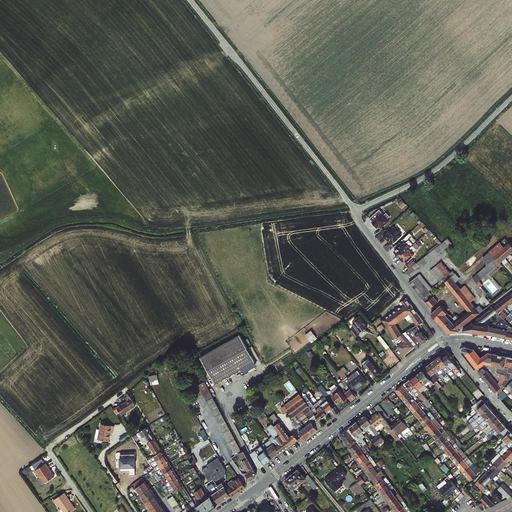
[(380,228),(390,220),(379,208),(367,218),(376,228),(378,225),(380,228)]
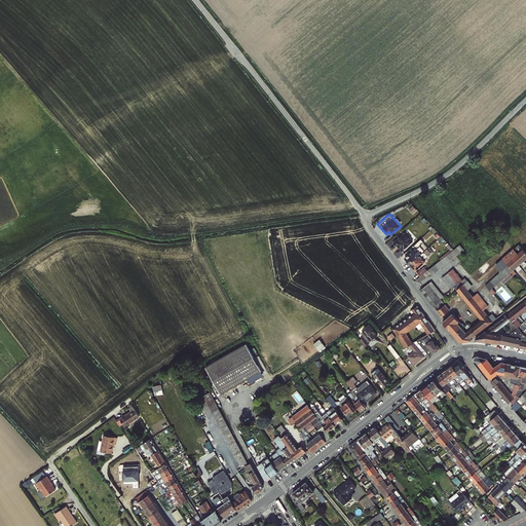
[(400,251),(413,241),(406,231),(392,240),(400,251)]
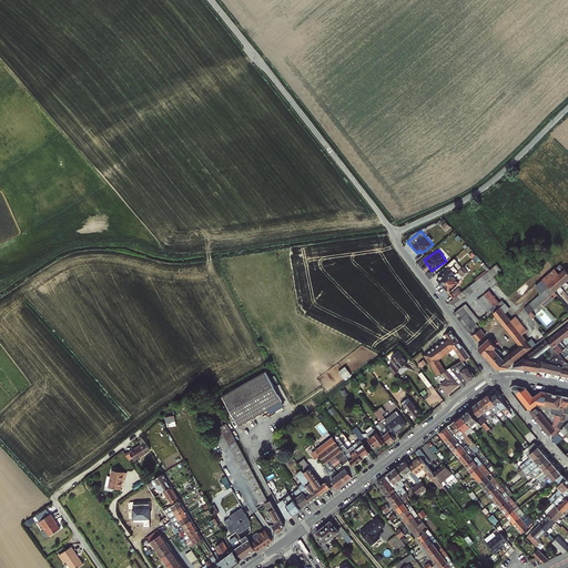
[(454,305),(503,270),(497,263),(460,290),(459,287),(450,293),(454,297),(449,301),(454,305)]
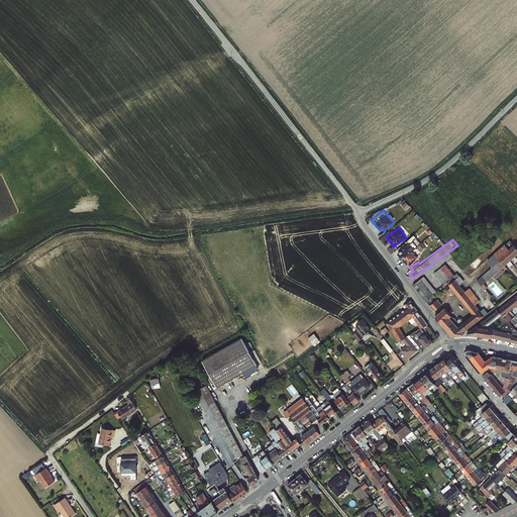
[(516,247),(510,239),(486,260),(492,267),(476,280),(480,285),(501,268),(504,271),(508,268),(505,265),(516,253),(516,247)]
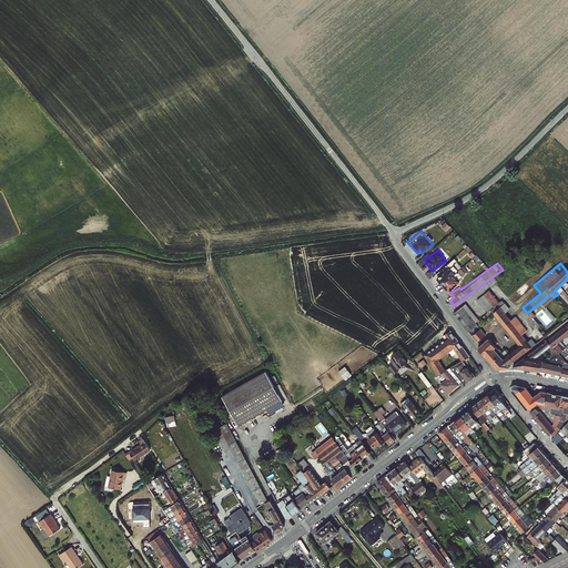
[(434,279),(446,291),(466,273),(460,267),(455,272),(452,267),(443,275),(440,273),(434,279)]
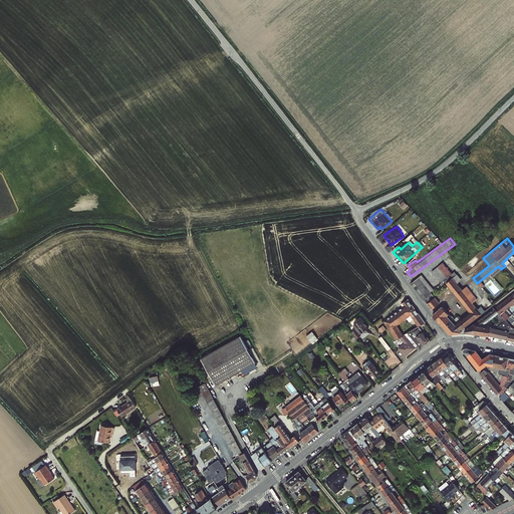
[(442,282),(452,272),(442,262),(432,271),(442,282)]
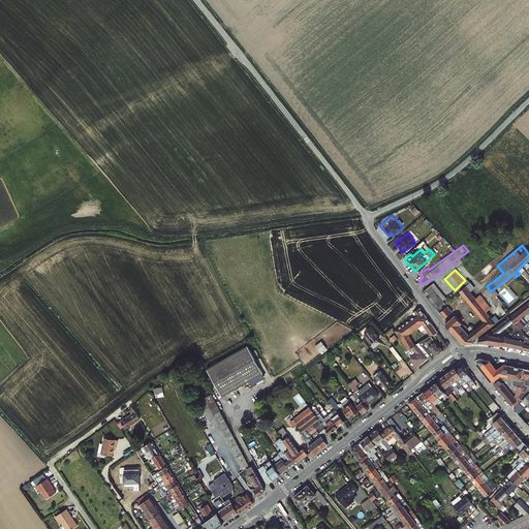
[(435,281),(423,290),(443,318),(453,311),(443,300),(446,298),(435,281)]
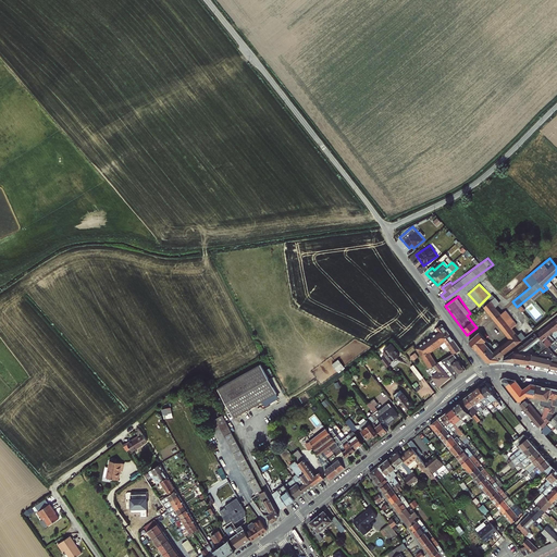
[(556,317),(546,326),(552,333),(556,327),(556,317)]
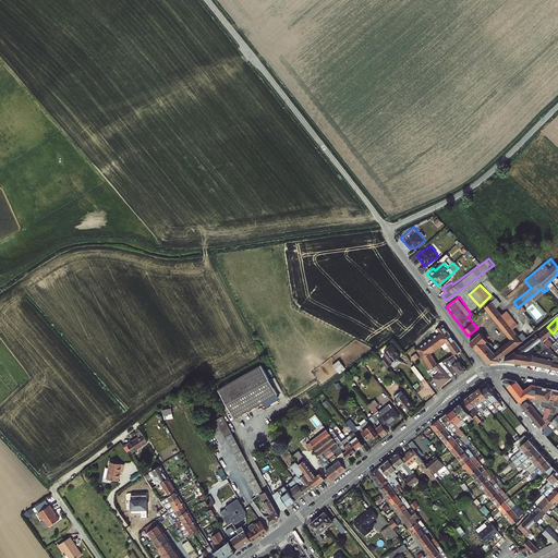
[(431,353),(446,342),(450,349),(457,343),(443,325),(438,328),(440,331),(438,334),(417,349),(422,354),(432,370),(438,364),(431,353)]
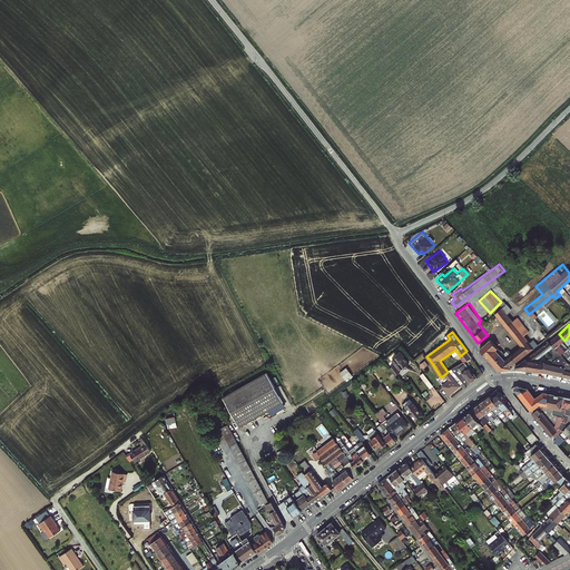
[(548,342),(561,355),(566,352),(559,345),(564,341),(559,334),(548,342)]
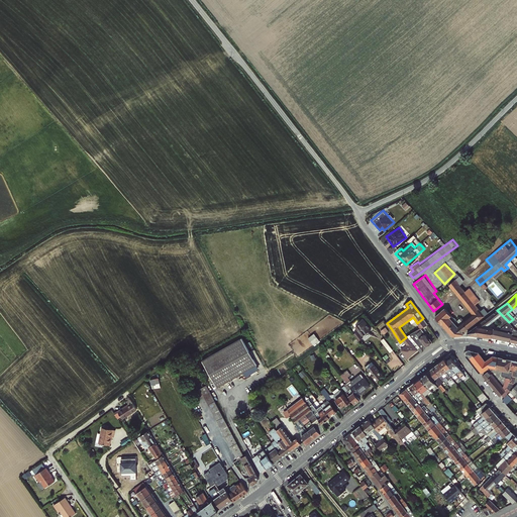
[(463,334),(463,333),(451,320),(443,327),(451,335),(453,336),(463,334)]
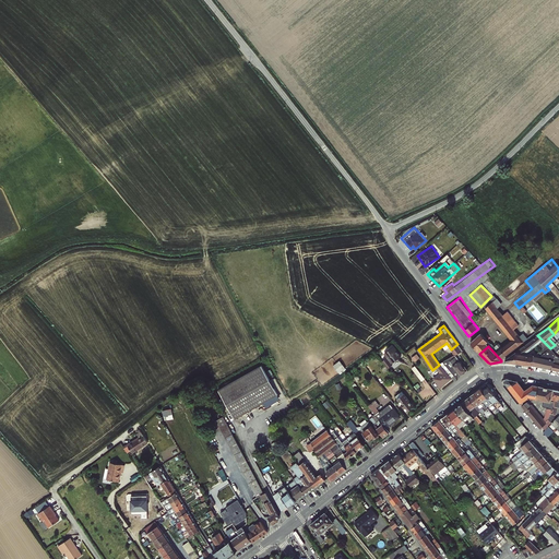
[(385,355),(393,364),(401,357),(394,348),(385,355)]
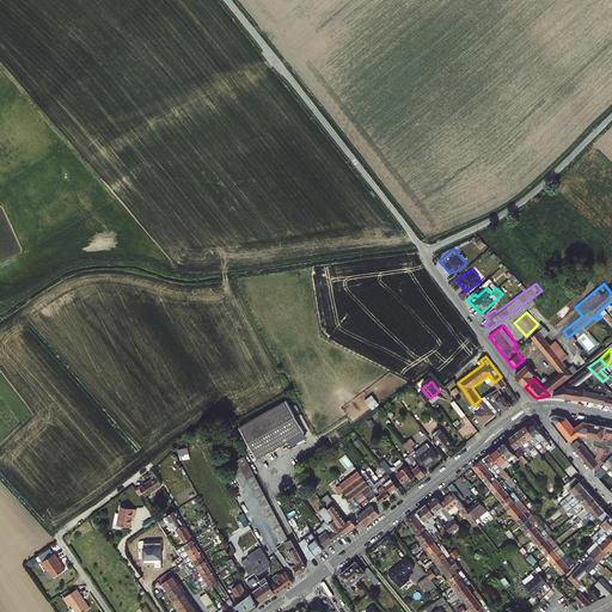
[(582,399),(585,389),(565,385),(554,393),(554,396),(582,399)]
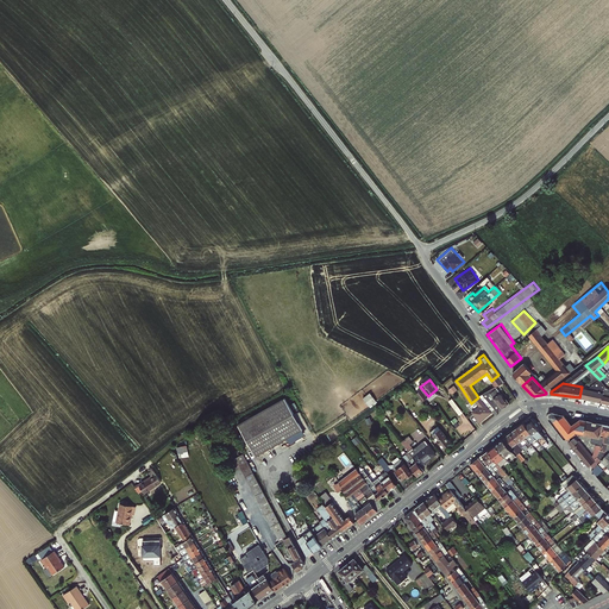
[(496,387),(491,390),(497,399),(491,405),(495,409),(498,413),(510,403),(496,387)]
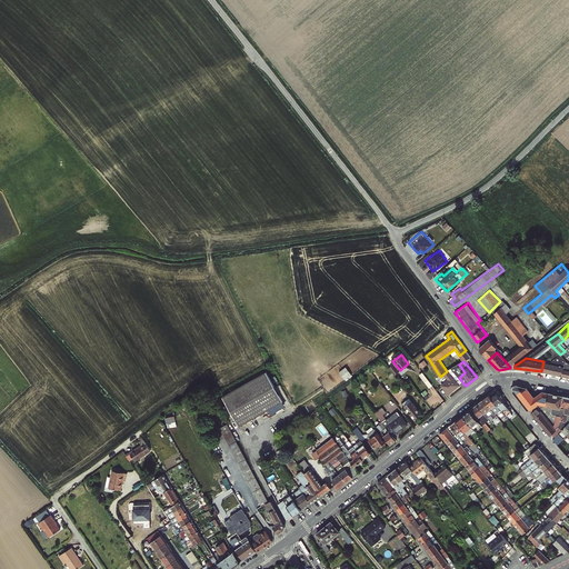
[(563,369),(563,366),(543,361),(541,371),(561,376),(563,369)]
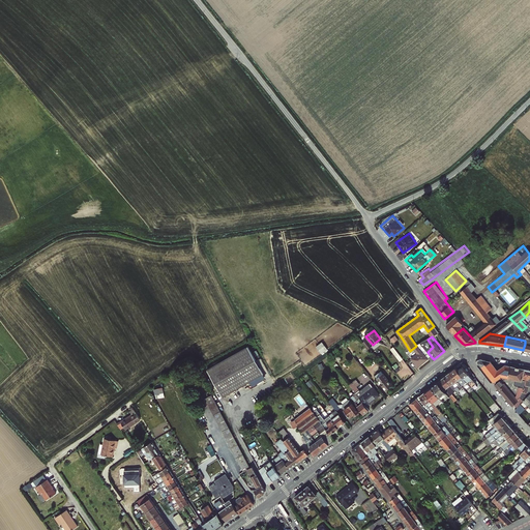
[(433,347),(428,340),(420,343),(428,352),(433,347)]
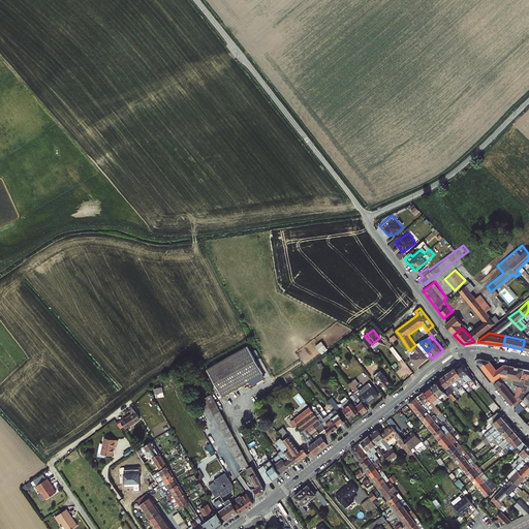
[(317,345),(323,353),(330,347),(323,340),(317,345)]
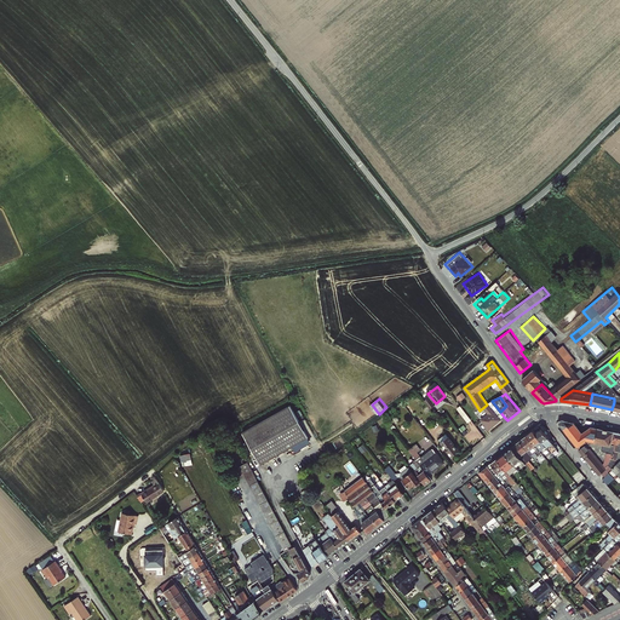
[(489,429),(504,417),(500,412),(492,401),(487,405),(493,411),(482,420),(489,429)]
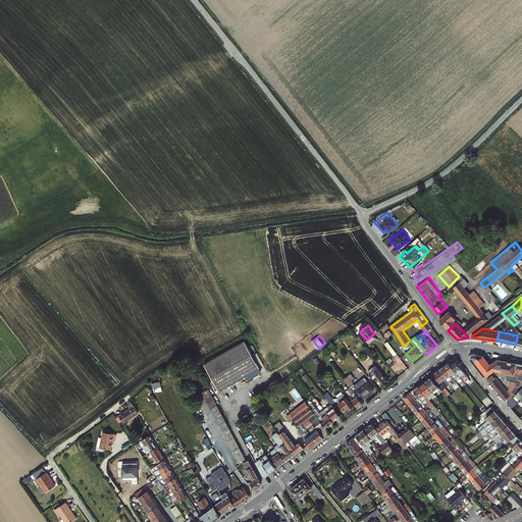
[(394,357),(397,354),(387,341),(383,345),(384,346),(394,357)]
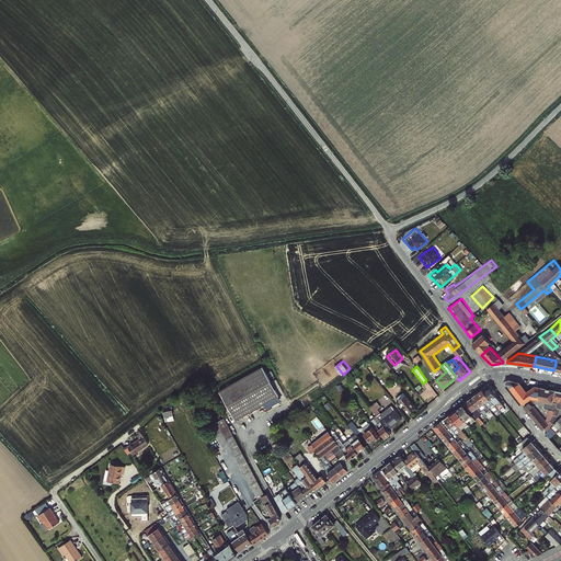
[(220,391),(237,421),(265,404),(279,396),(263,367),(220,391)]
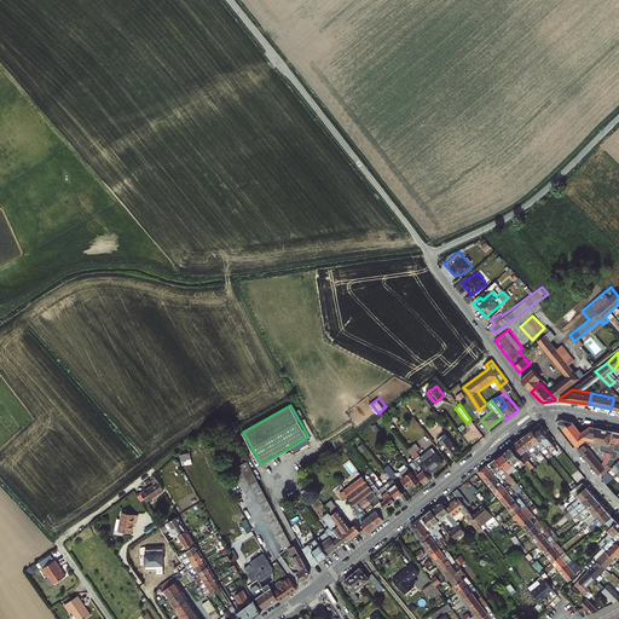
[(618,452),(618,432),(588,426),(578,433),(570,421),(559,418),(554,421),(573,447),(583,440),(601,444),(600,449),(606,450),(602,467),(585,441),(579,446),(599,474),(601,474),(611,468),(618,478),(618,456),(614,456),(618,452)]
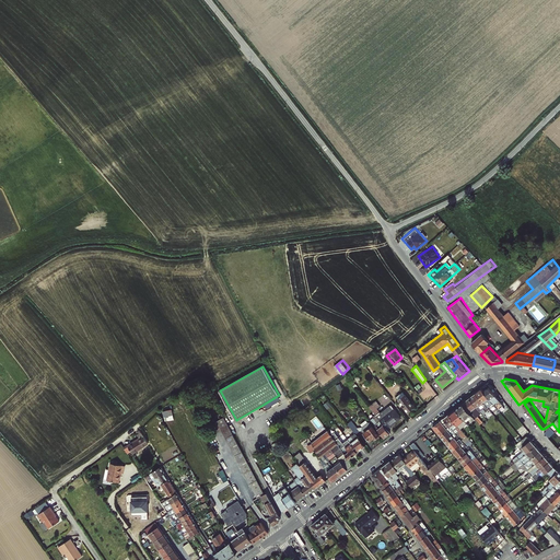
[(481,388),(481,389),(493,404),(501,412),(503,411),(501,408),(503,406),(498,400),(499,399),(494,396),(494,395),(489,387),(483,391),(481,388)]
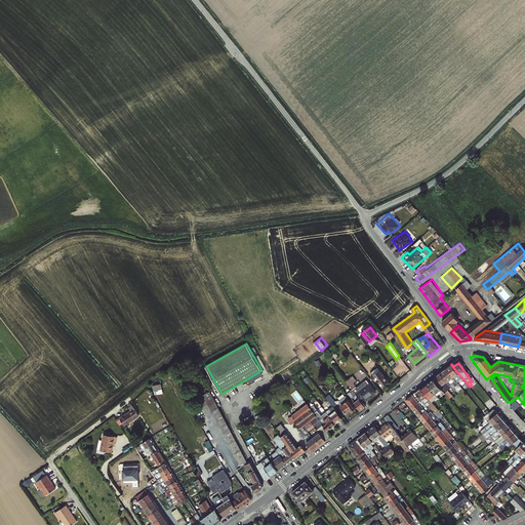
[(462,378),(451,365),(446,368),(457,381),(462,378)]
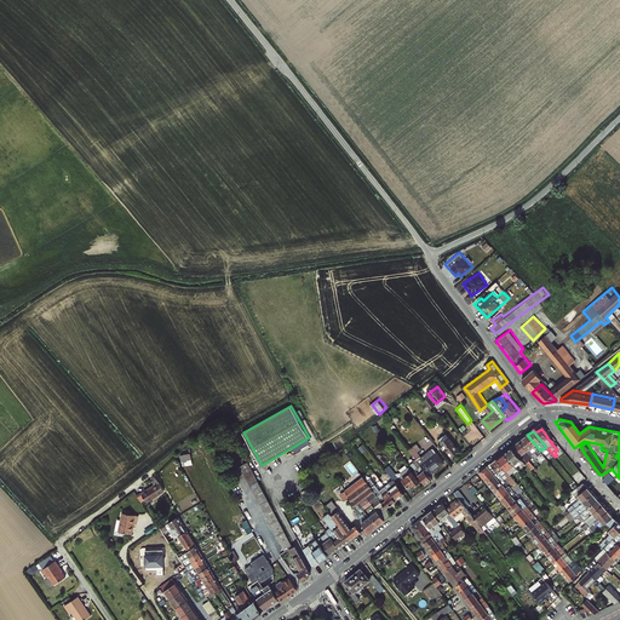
[(446,434),(440,440),(452,457),(459,451),(446,434)]
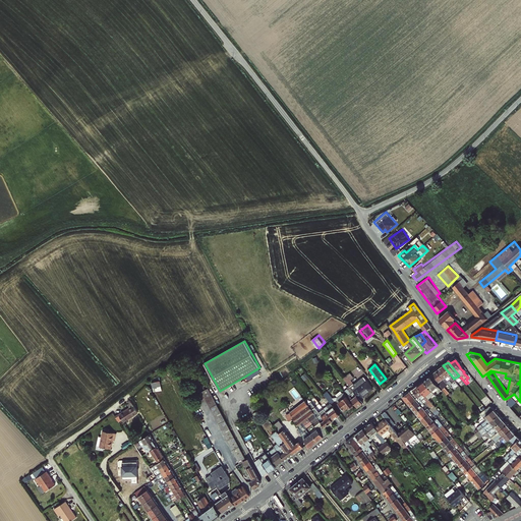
[(443,365),(438,370),(447,382),(451,387),(454,383),(458,388),(460,386),(454,379),(443,365)]
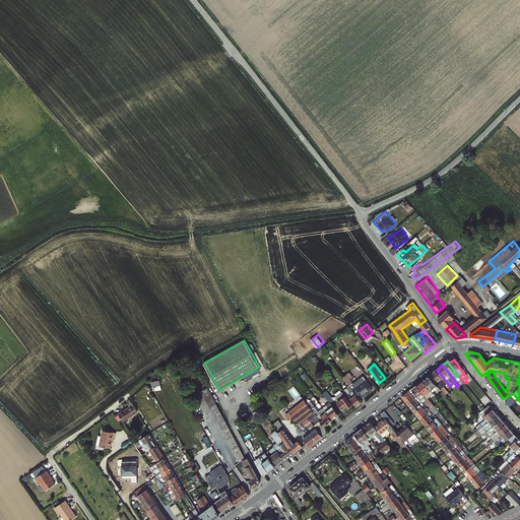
[(248,379),(261,372),(259,367),(246,375),(248,379)]
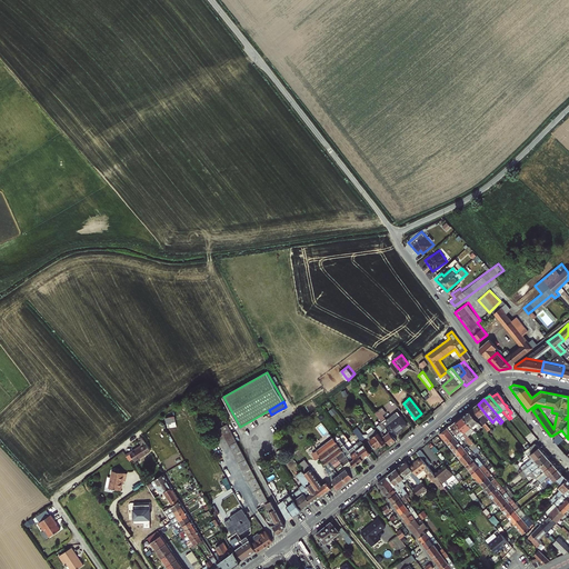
[(478,405),(470,410),(480,422),(481,422),(488,417),(478,405)]
